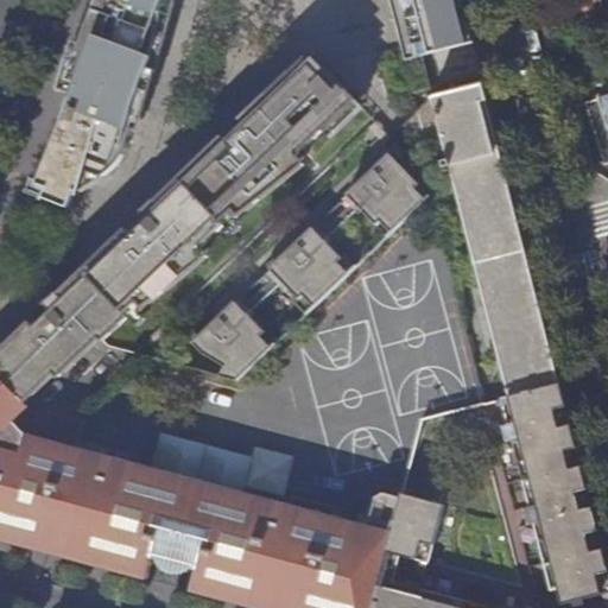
[(97,0),(81,43),(71,40),(57,89),(71,96),(39,177),(38,181),(33,194),(68,208),(75,191),(80,192),(102,177),(116,164),(122,154),(128,144),(133,130),(137,131),(175,0),(97,0)]
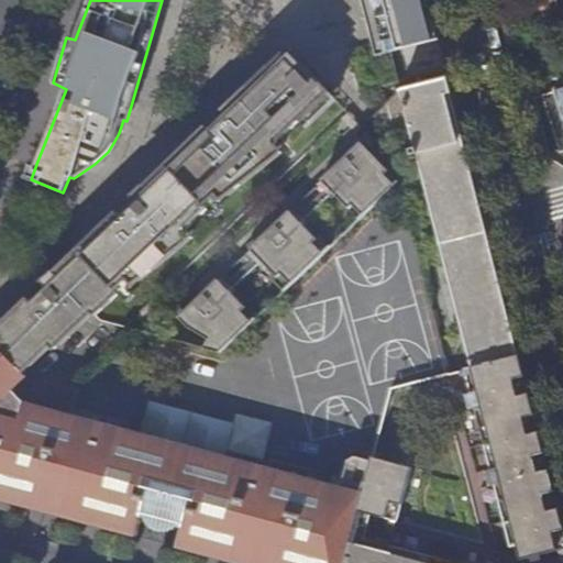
[(361,0),(373,43),(375,51),(394,46),(381,0),(361,0)]
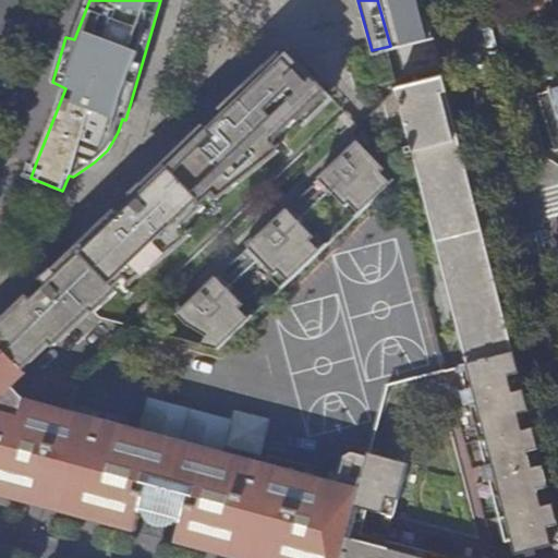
[(377,0),(390,46),(391,50),(434,40),(433,35),(424,0),(377,0)]
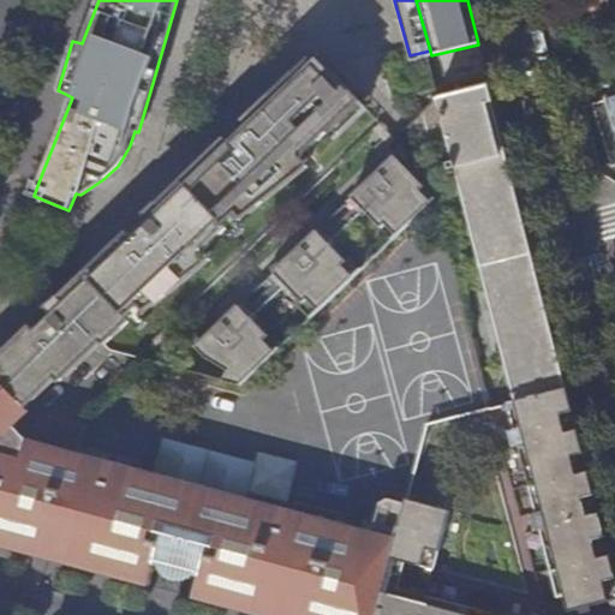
[(614,0),(586,0),(589,10),(597,13),(607,11),(609,21),(614,18),(614,0)]
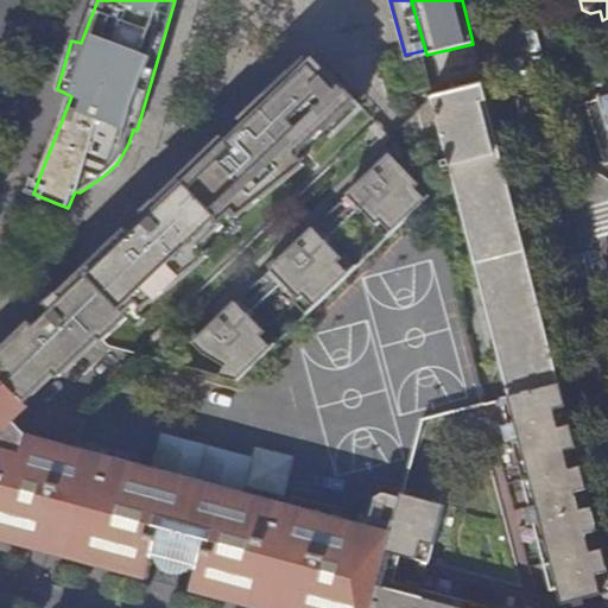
[(356,99),(314,54),(257,107),(245,119),(249,125),(230,143),(225,137),(221,140),(160,200),(158,201),(156,198),(144,210),(145,213),(151,219),(133,234),(128,229),(125,233),(61,293),(58,291),(46,303),(54,310),(37,327),(32,321),(29,323),(0,350),(0,405),(14,419),(30,405),(26,400),(27,399),(54,374),(58,378),(101,337),(103,340),(130,316),(131,317),(191,270),(209,255),(202,247),(226,225),(227,226),(287,178),(305,164),(297,156),(356,99)]
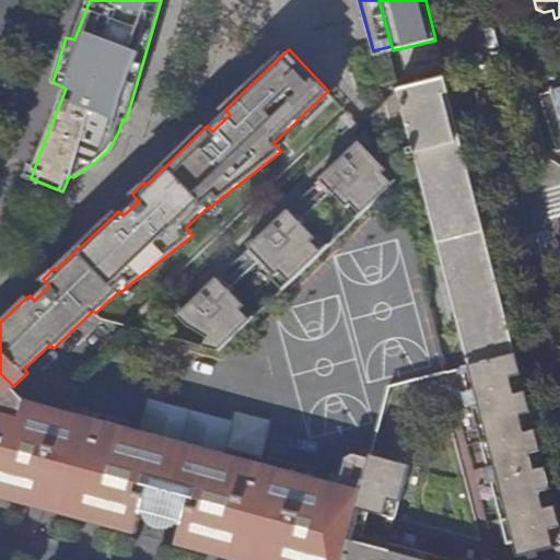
[(462,366),(515,352),(434,73),(387,88),(462,366)]
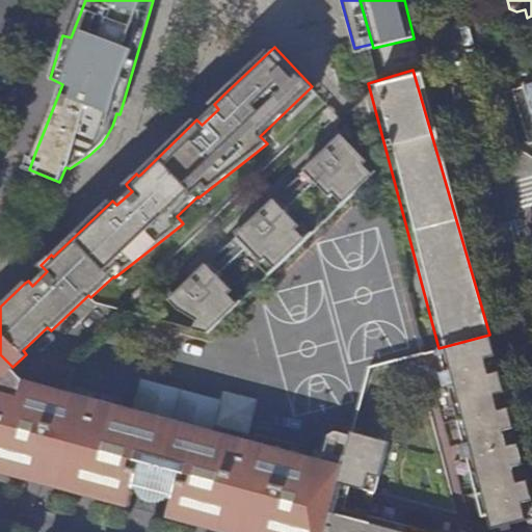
[(531,83),(514,89),(530,141),(531,140),(531,83)]
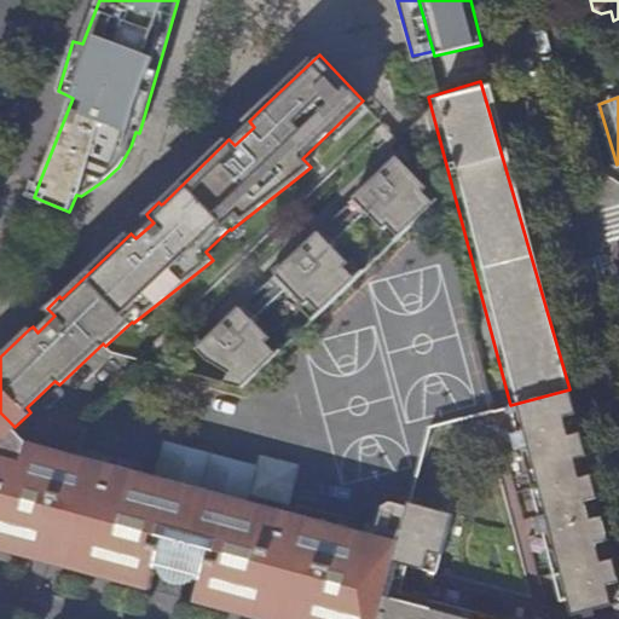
[(389,225),(400,237),(432,206),(435,203),(424,191),(428,187),(401,158),(403,157),(394,150),(366,177),(372,183),(356,198),(362,206),(386,229),(389,225)]
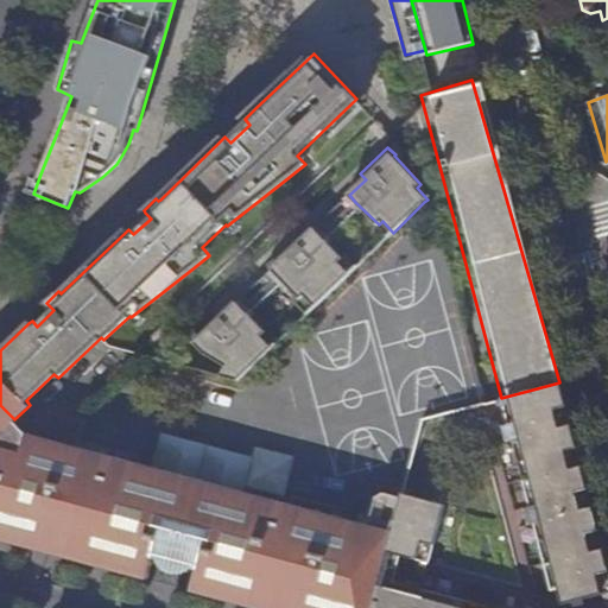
[(355,202),(349,195),(315,227),(321,234),(355,202)]
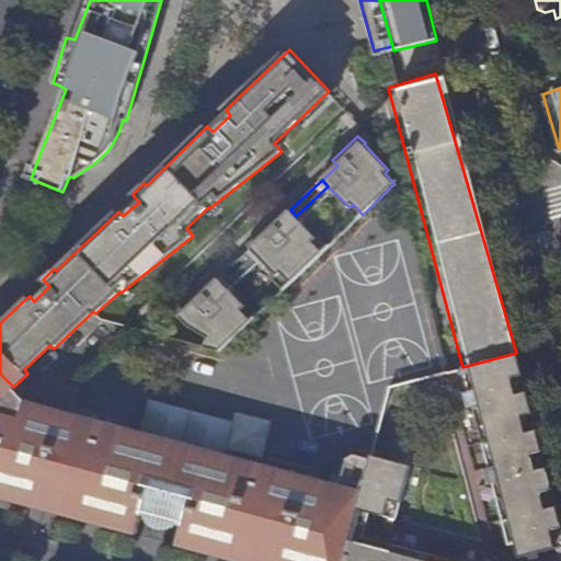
[(273,279),(284,289),(331,244),(320,233),(317,237),(296,216),(290,209),(287,207),(248,244),(251,248),(258,254),(276,275),(273,279)]
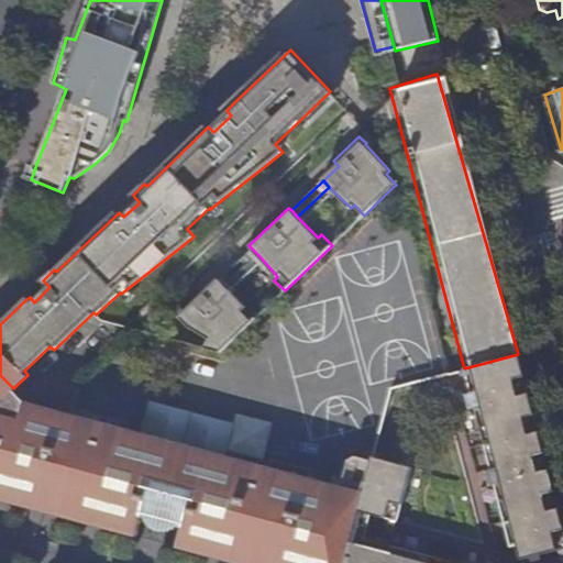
[(220,279),(227,286),(258,255),(252,249),(220,279)]
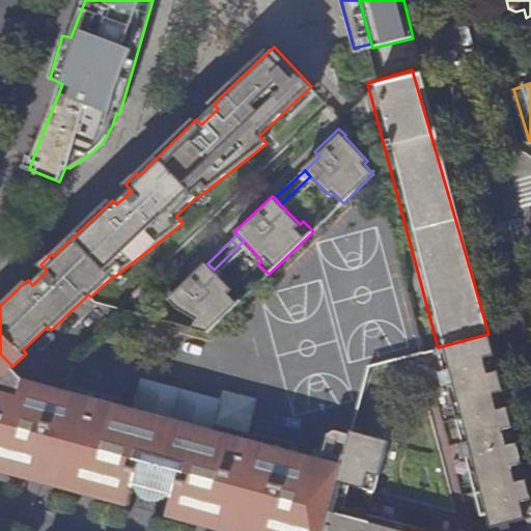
[(189,272),(165,296),(171,302),(172,301),(178,307),(198,319),(194,328),(207,332),(211,329),(239,303),(229,292),(232,289),(214,270),(207,263),(194,276),(189,272)]
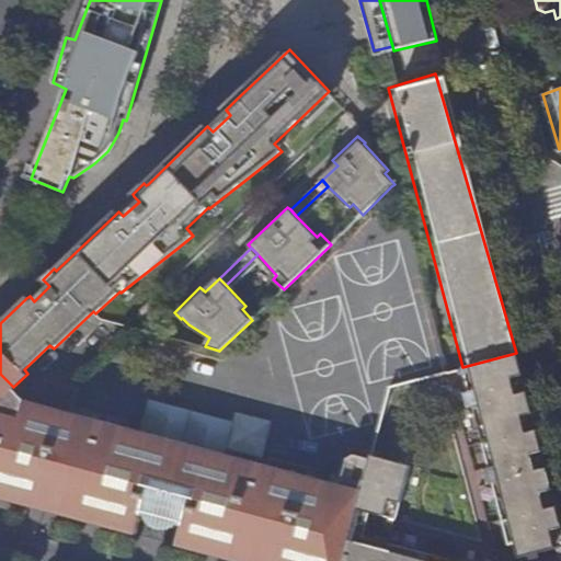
[(516,353),(462,367),(470,392),(473,407),(488,461),(541,448),(516,353)]
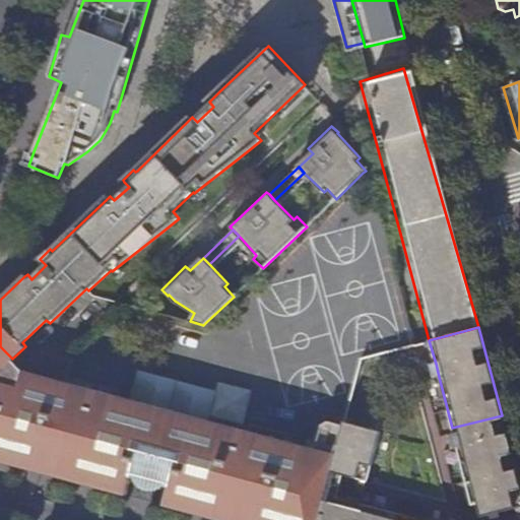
[(12,359),(0,346),(0,459),(16,464),(29,467),(33,457),(78,470),(75,479),(89,483),(95,485),(120,397),(21,372),(11,361),(12,359)]
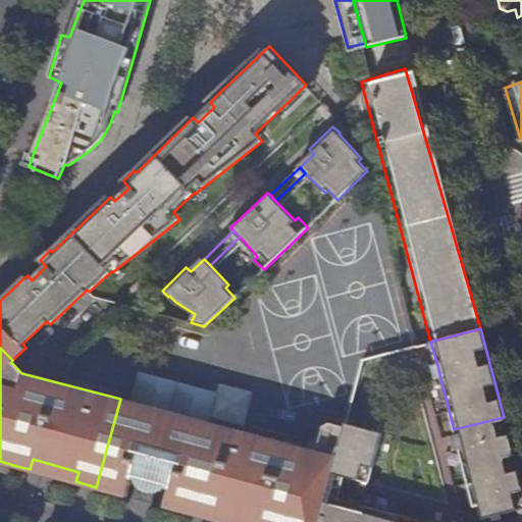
[(146,500),(177,382),(140,373),(132,402),(120,399),(96,487),(126,496),(131,477),(134,478),(134,481),(134,485),(134,488),(136,491),(138,493),(140,497),(143,498),(146,500)]
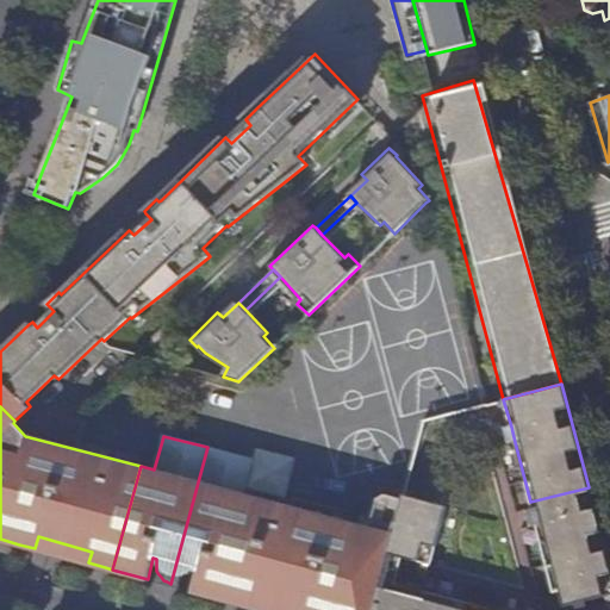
[(229,601),(255,497),(242,493),(250,459),(207,447),(170,584),(174,584),(179,584),(182,583),(185,580),(188,578),(191,576),(192,572),(194,568),(198,571),(192,590),(229,601)]
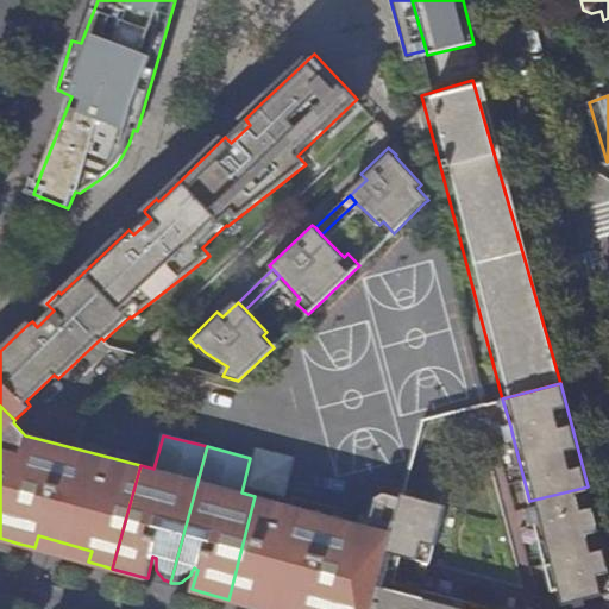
[(584,598),(608,591),(608,569),(588,487),(529,501),(531,508),(535,523),(552,590),(559,589),(563,603),(573,601),(584,598)]
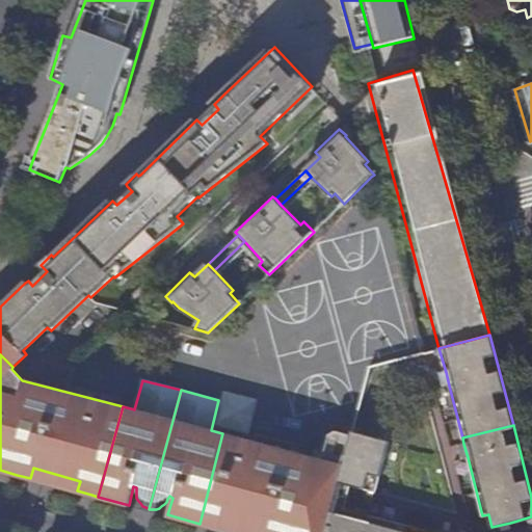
[(388,441),(352,430),(323,531),(402,531),(405,524),(368,513),(354,510),(343,507),(349,485),(374,491),(388,441)]
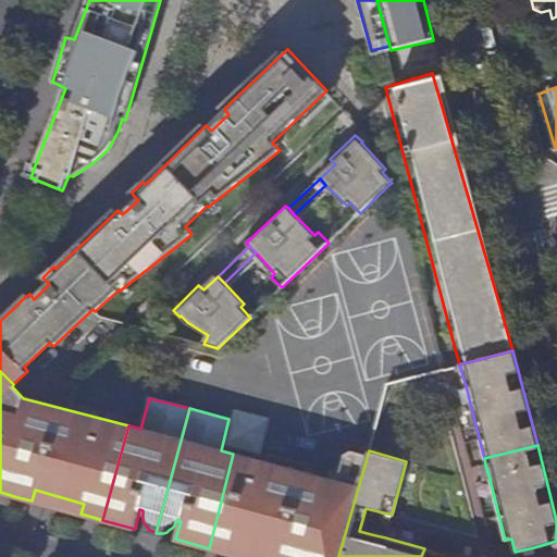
[(242,556),(338,556),(367,456),(351,452),(344,457),(337,481),(233,454),(209,548),(242,556)]
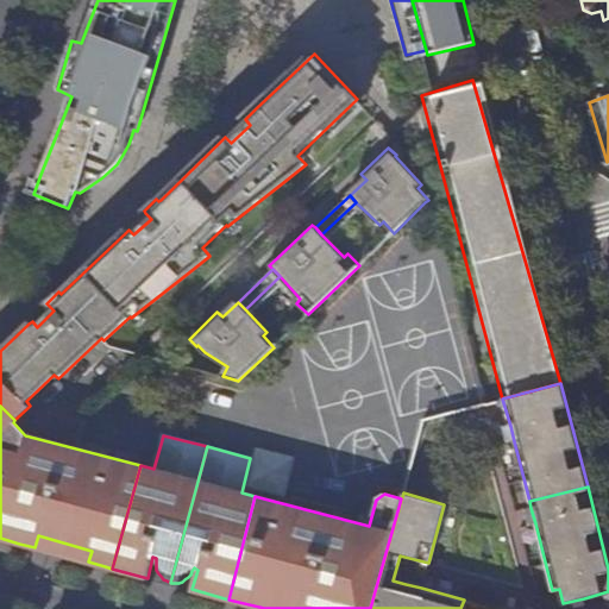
[(92,551),(38,535),(35,547),(88,562),(92,551)]
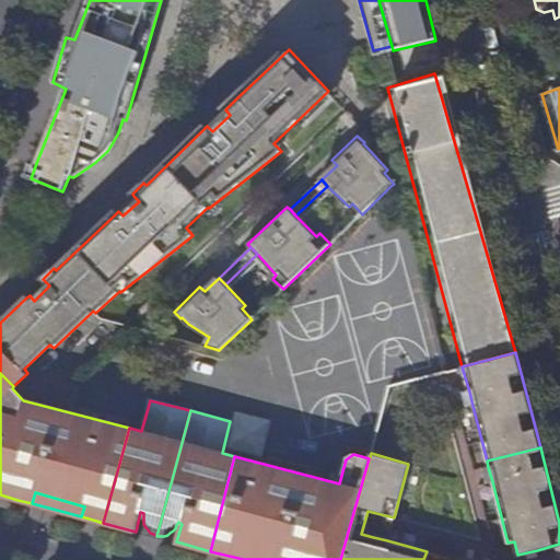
[(32,503),(18,500),(18,501),(95,522),(96,521),(81,516),(32,503)]
